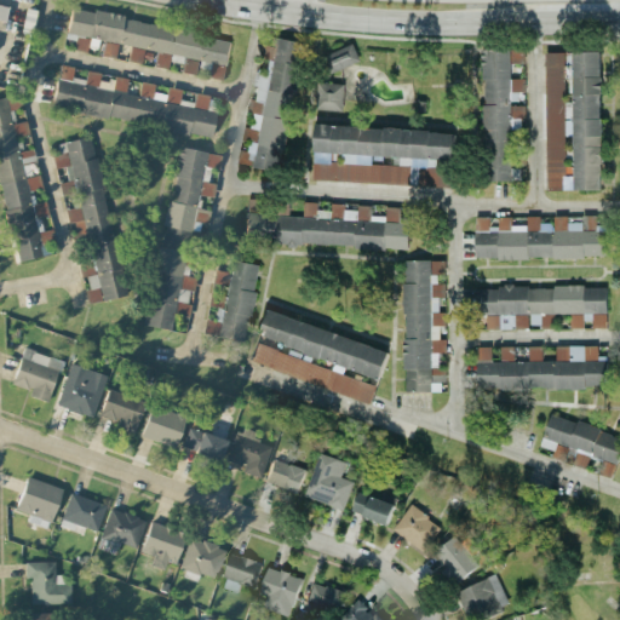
[(65,34),(156,51),(154,67),(166,69),(168,55),(225,65),(230,38),(70,9),(65,34)]
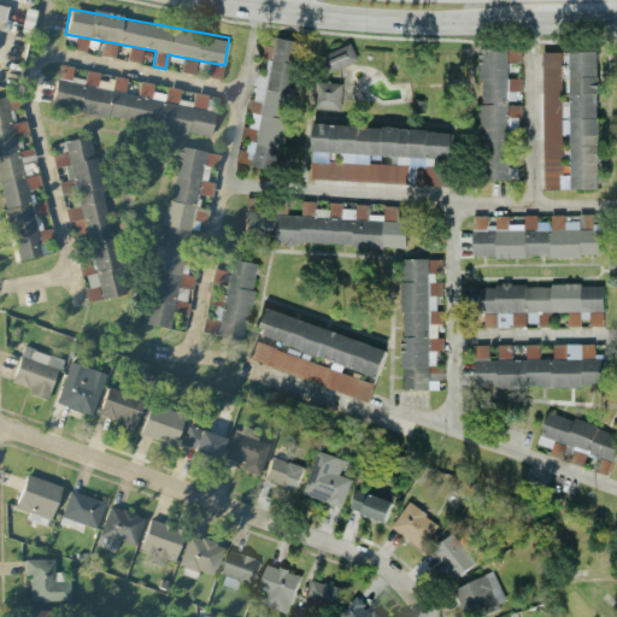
[(74,50),(84,53),(88,40),(65,34),(64,39),(75,41),(74,50)]
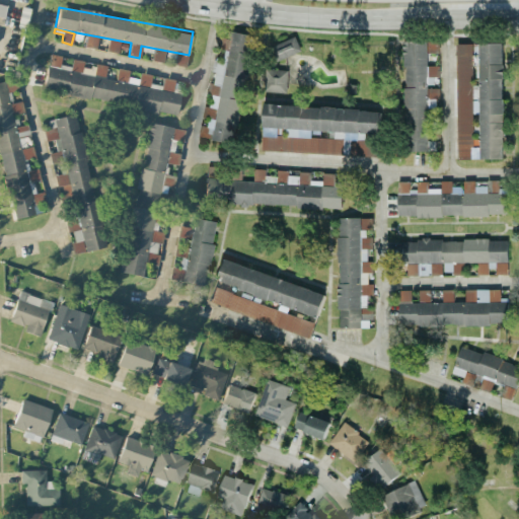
[(233,143),(253,35),(231,30),(225,60),(215,58),(210,82),(211,82),(203,125),(201,125),(199,137),(233,143)]
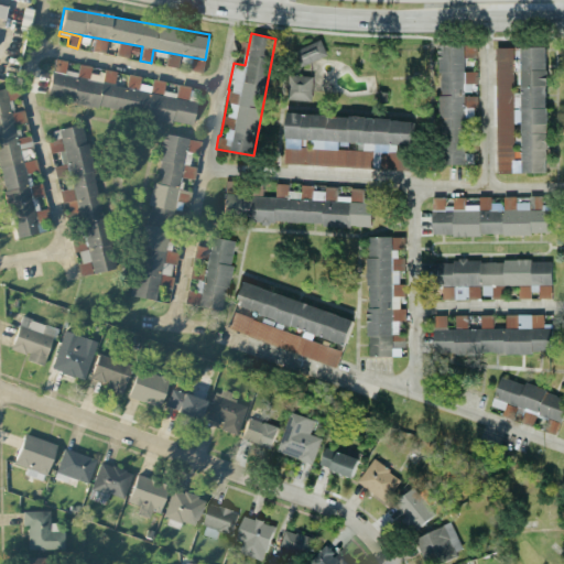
[(107,41),(95,39),(93,51),(105,53),(107,41)]
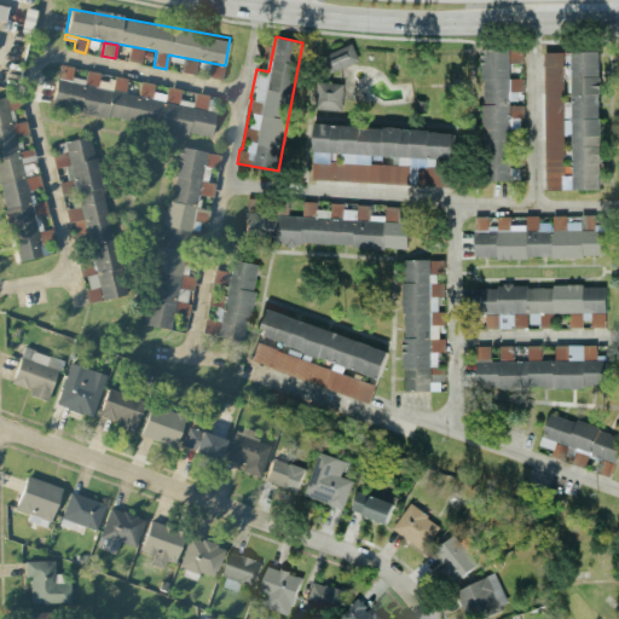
[(358,61),(351,44),(324,55),(330,71),(358,61)]
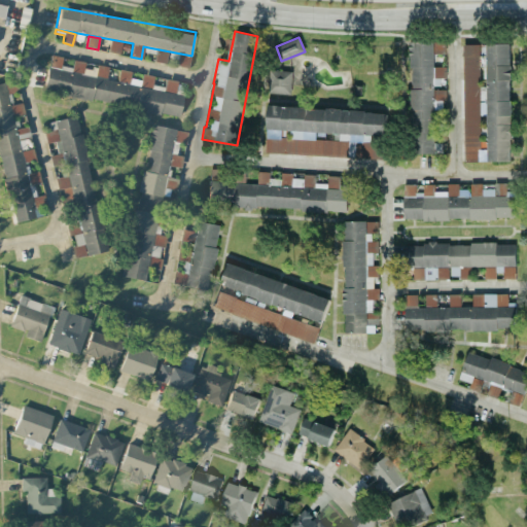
[(119,55),(121,43),(110,40),(108,51),(119,55)]
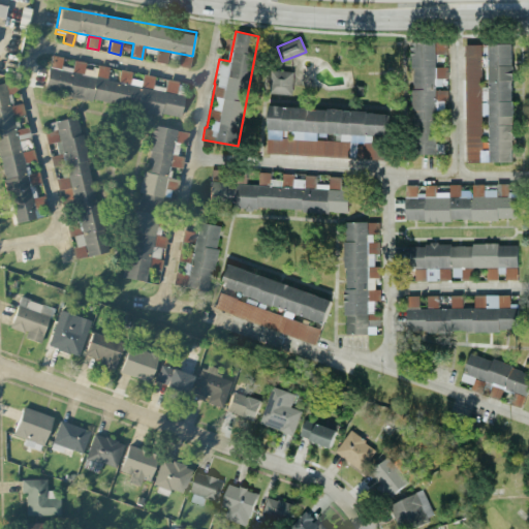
[(434,41),(412,41),(412,154),(435,154),(435,110),(443,110),(443,101),(447,101),(447,66),(434,66),(434,41)]
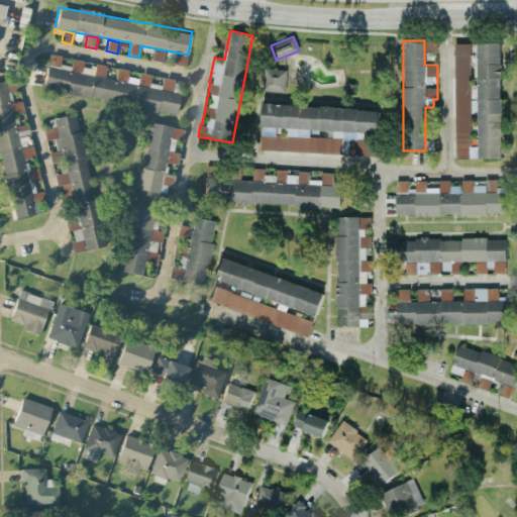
[(424,53),(436,53),(436,40),(424,41),(424,53)]
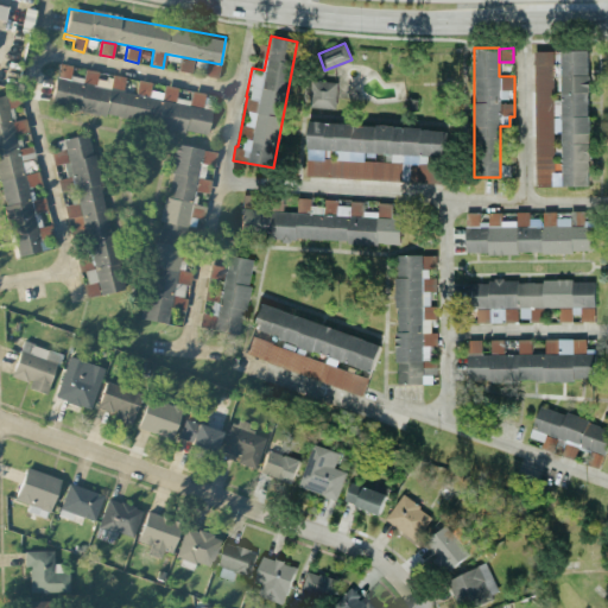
[(534,50),(536,185),(555,185),(553,132),(563,132),(563,185),(589,185),(589,50),(534,50)]
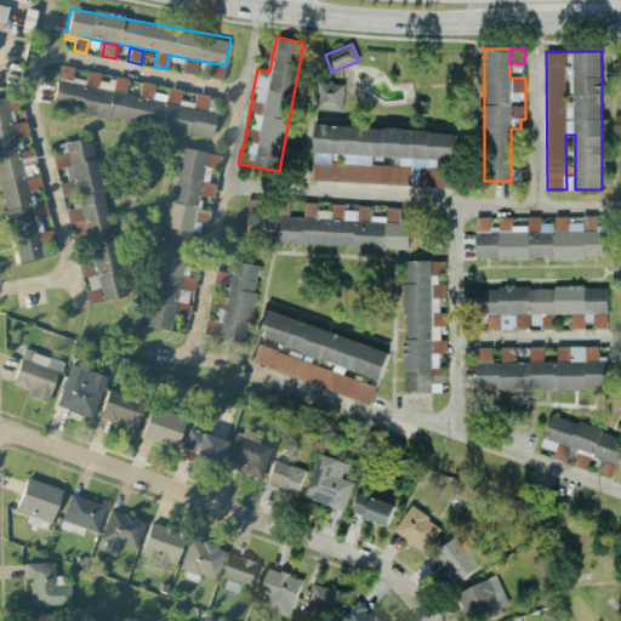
[(181,73),(195,75),(198,62),(183,58),(181,73)]
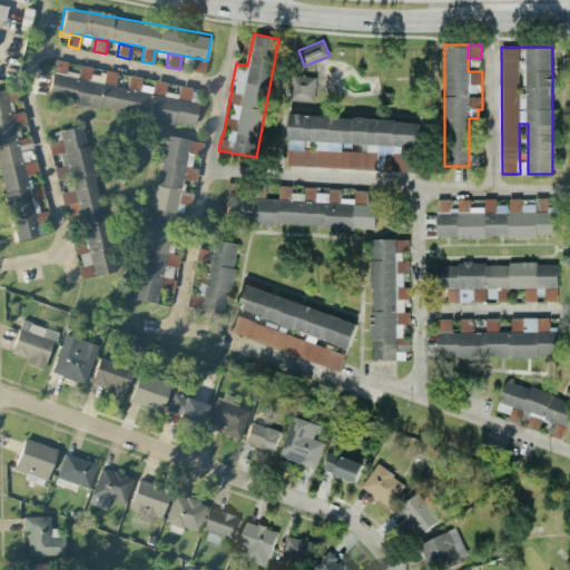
[(204,74),(206,61),(193,59),(192,72),(204,74)]
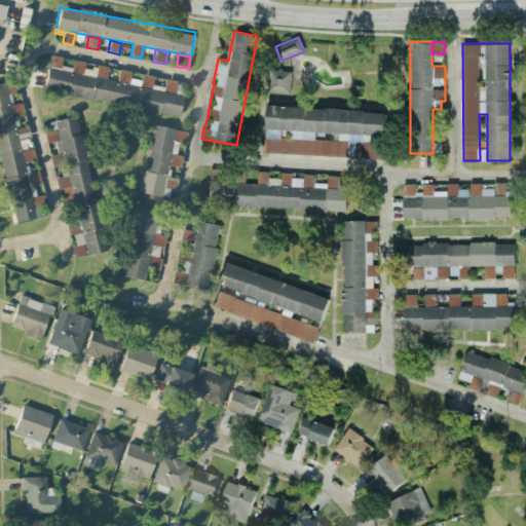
[(43,92),(179,116),(183,96),(151,89),(153,76),(141,74),(140,81),(128,79),(130,72),(119,70),(117,81),(106,79),(108,67),(73,61),(72,68),(61,66),(63,58),(50,55),(43,92)]
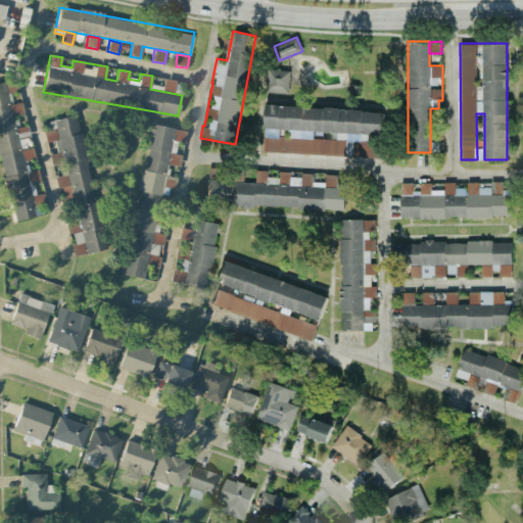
[(289,69),(266,68),(266,92),(288,93),(289,69)]
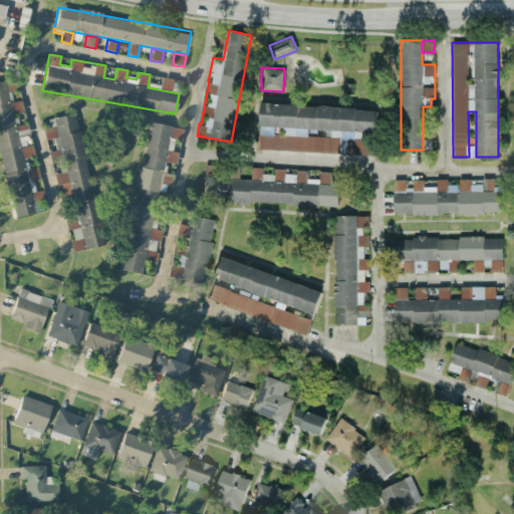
[(179,82),(150,78),(149,87),(178,91),(179,82)]
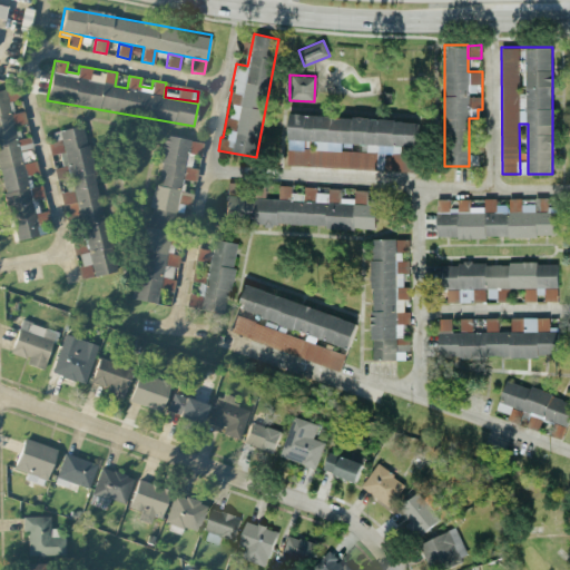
[(0,90),(0,178),(15,242),(39,236),(36,224),(49,220),(47,210),(45,210),(39,186),(30,188),(28,176),(38,174),(30,137),(21,139),(19,128),(27,126),(23,111),(9,115),(3,89),(0,90)]
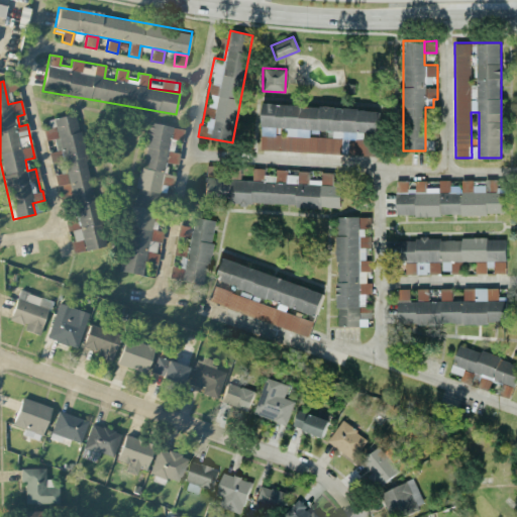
[(379,109),(263,104),(261,130),(263,130),(262,150),(373,156),(374,139),(341,138),(342,131),(378,132),(379,109)]
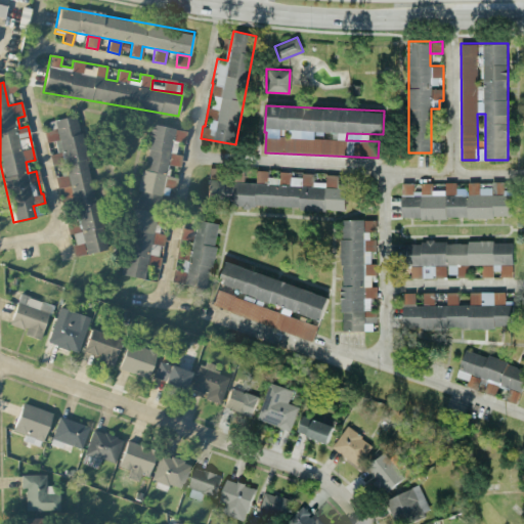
[(107,250),(78,116),(54,121),(56,130),(44,132),(46,142),(54,141),(56,154),(49,155),(52,168),(57,167),(59,176),(54,177),(57,189),(61,188),(64,200),(73,198),(80,232),(71,233),(76,257),(107,250)]
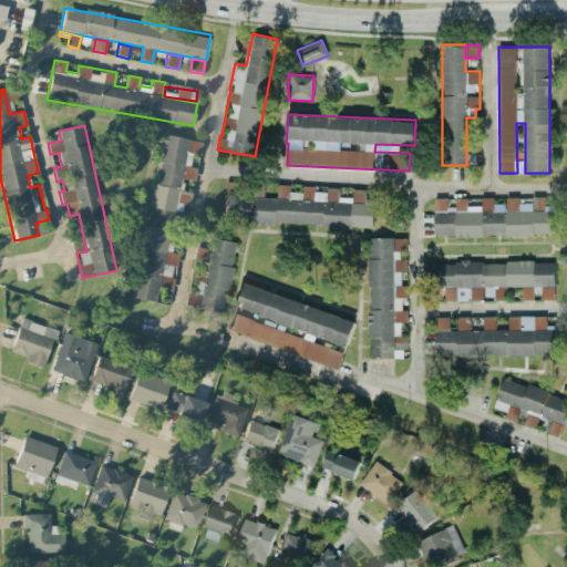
[(133,298),(156,302),(160,278),(171,279),(175,255),(167,254),(174,210),(186,213),(189,193),(182,191),(184,179),(194,181),(200,142),(162,135),(133,298)]
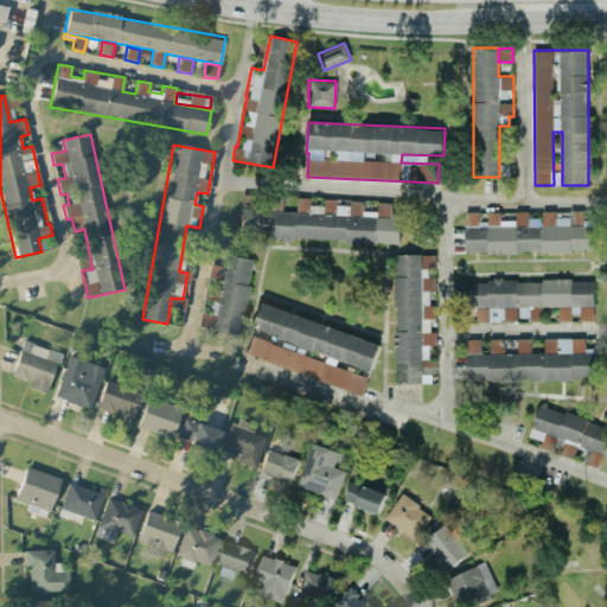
[(240,236),(397,244),(400,212),(390,212),(390,203),(377,202),(376,211),(362,210),(363,202),(323,199),(323,205),(310,204),(310,198),(296,197),(295,211),(256,210),(256,196),(242,195),(240,236)]
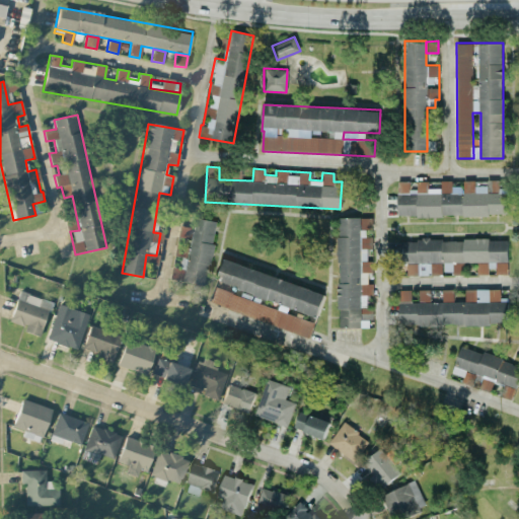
[(397,181),(397,216),(508,215),(507,190),(498,190),(498,179),(489,180),(489,186),(474,187),(474,180),(462,180),(462,187),(452,187),(452,180),(397,181)]
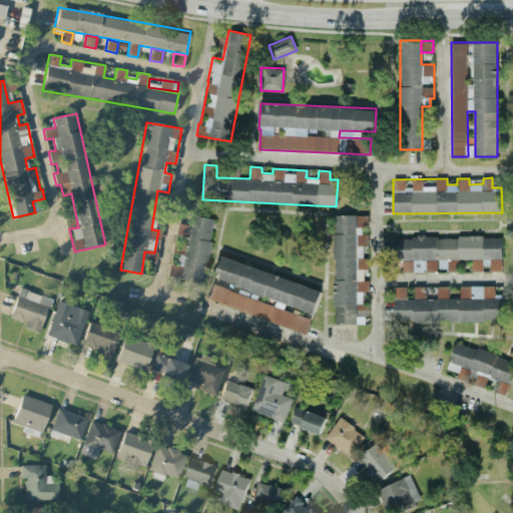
[(213,218),(191,215),(181,280),(203,284),(213,218)]
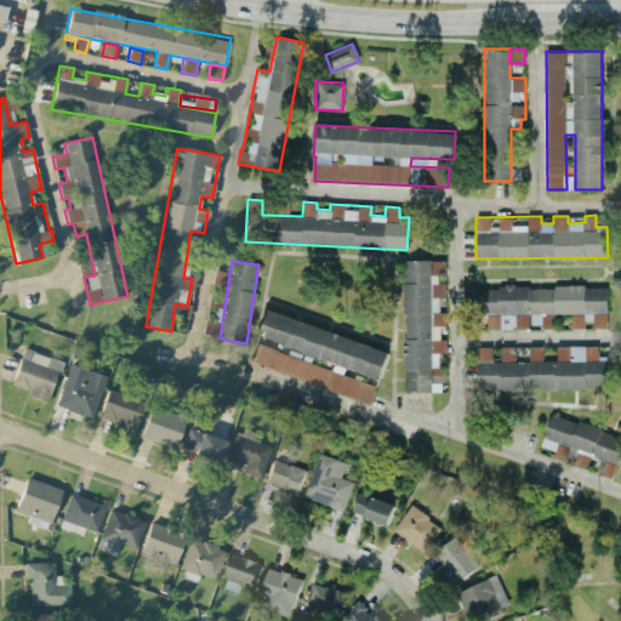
[(404,392),(429,392),(429,382),(445,382),(445,340),(438,340),(438,330),(445,330),(445,312),(438,312),(438,298),(444,298),(444,261),(404,261),(404,392)]
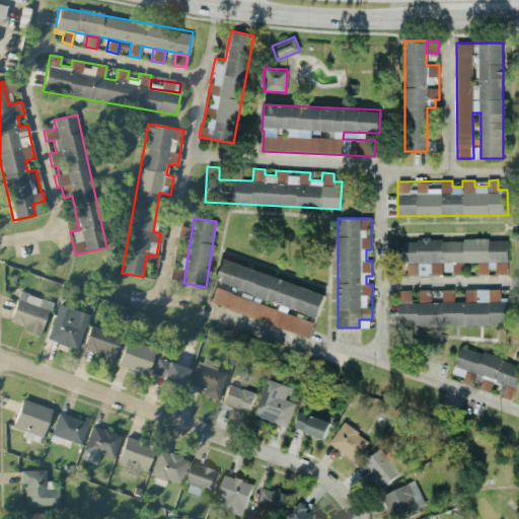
[(178,237),(190,240),(193,230),(181,227),(178,237)]
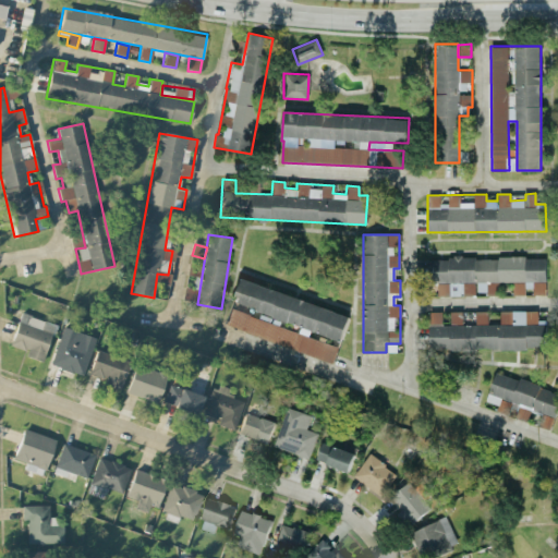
[(545,258),(428,257),(427,291),(475,291),(475,293),(498,294),(498,282),(512,282),(512,295),(529,295),(529,294),(545,294),(545,258)]
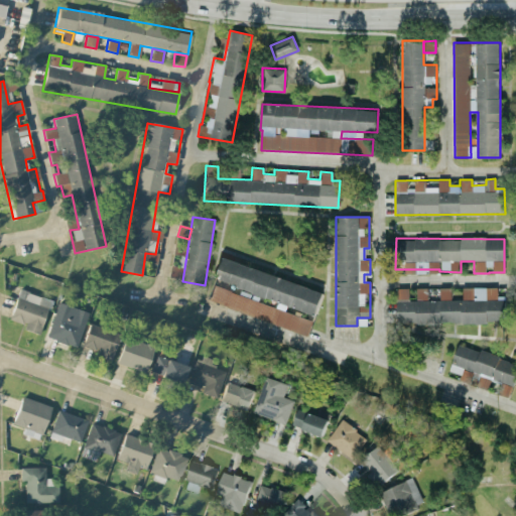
[(324,291),(223,258),(215,280),(315,314),(324,291)]
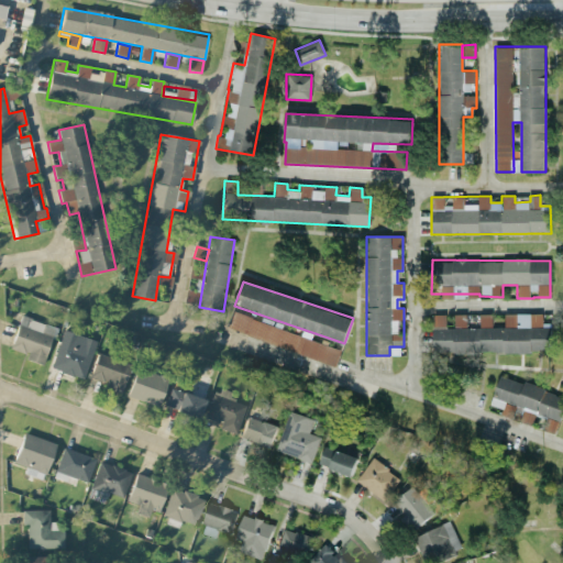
[(227,329),(335,366),(341,350),(232,312),(227,329)]
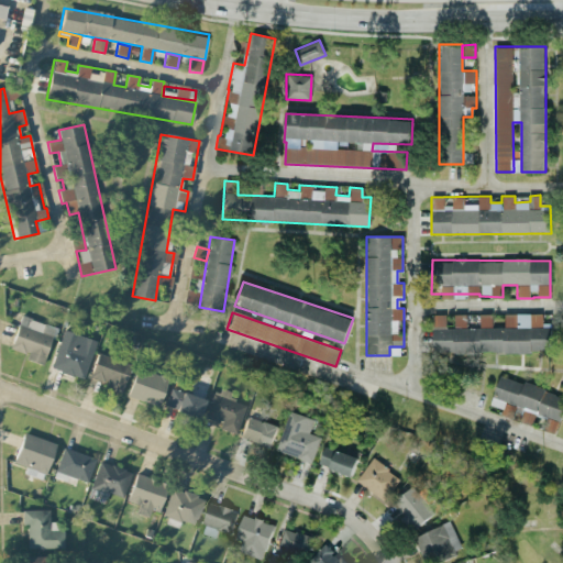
[(433,354),(551,351),(551,322),(542,323),(542,313),(504,315),(504,328),(493,328),(492,313),(479,315),(479,328),(466,328),(465,315),(453,315),(454,328),(445,328),(444,315),(432,315),(433,354)]
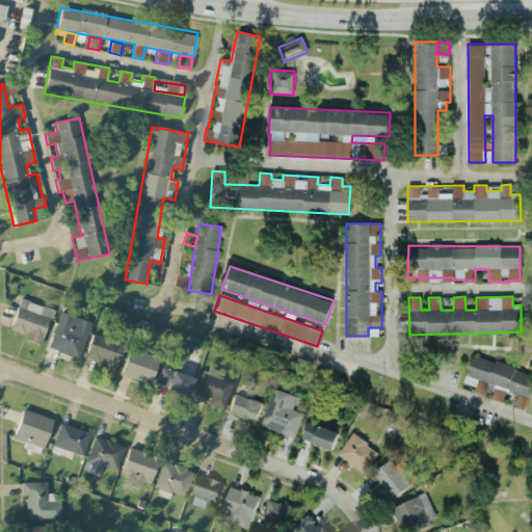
[(25,335),(24,341),(42,345),(51,309),(18,300),(10,330),(25,335)]
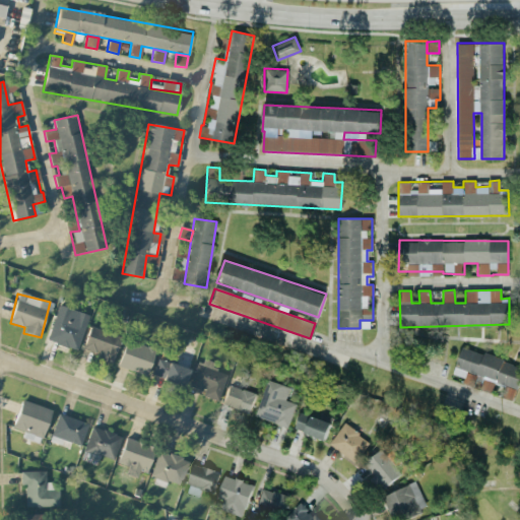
[(88,316),(59,305),(47,340),(76,350),(88,316)]
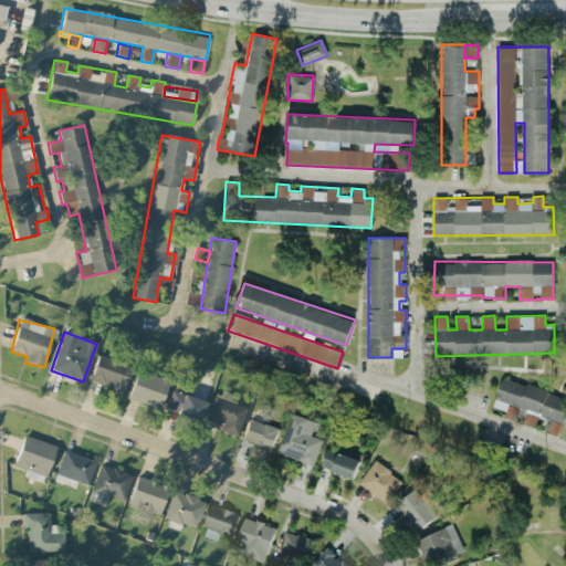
[(130,364),(96,356),(90,384),(123,392),(130,364)]
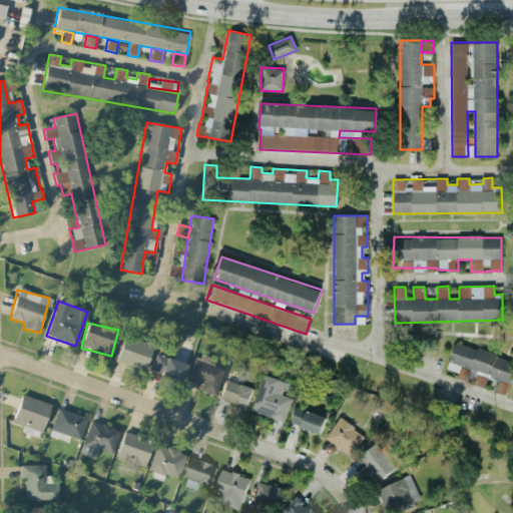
[(152,344),(123,335),(115,363),(144,371),(152,344)]
